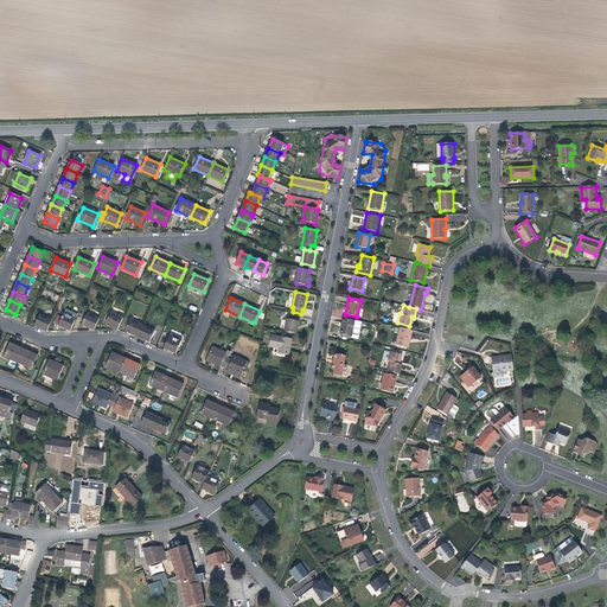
[(58,326),(70,331),(77,315),(66,310),(64,314),(63,314),(62,318),(58,326)]
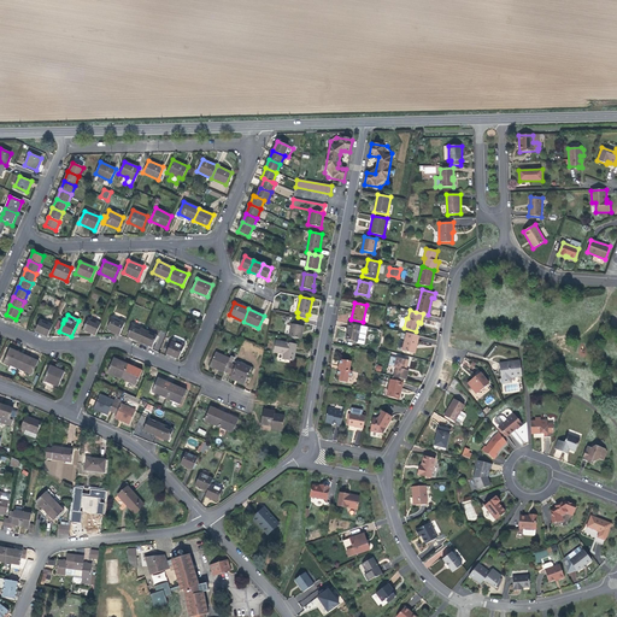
[(107,329),(119,335),(125,323),(112,317),(107,329)]
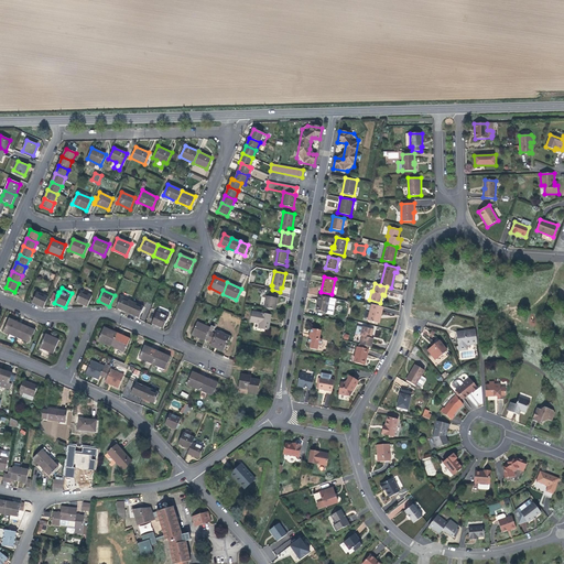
[(85,305),(87,307),(93,295),(80,291),(76,302),(85,305)]
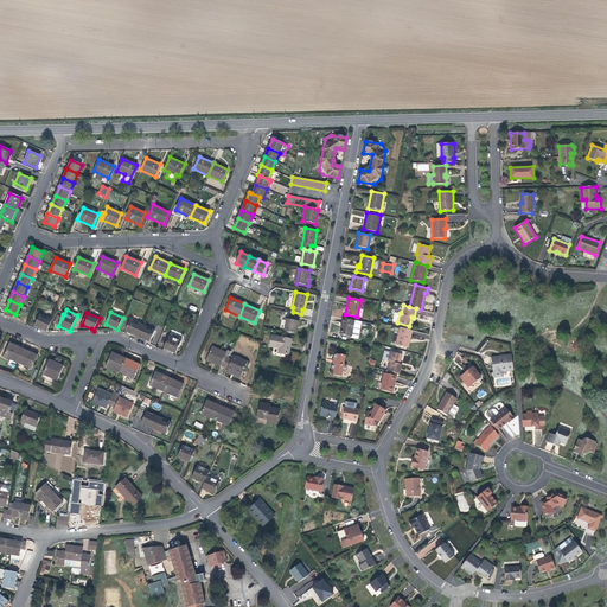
[(34,327),(46,332),(52,320),(39,314),(34,327)]
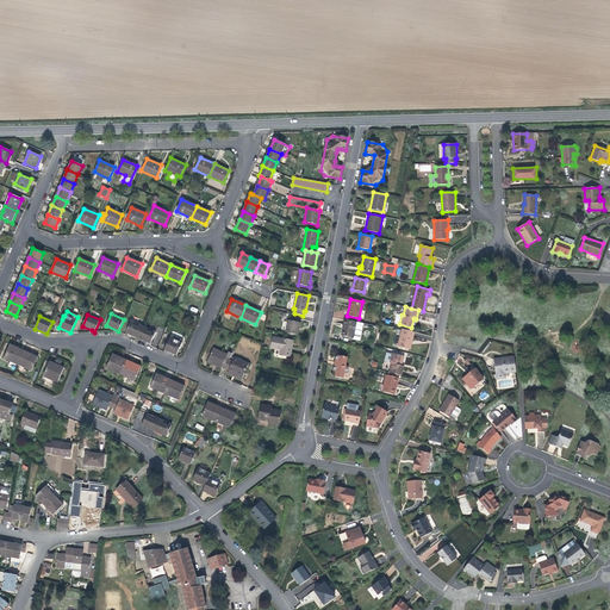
[(354,338),(356,322),(344,319),(342,336),(354,338)]
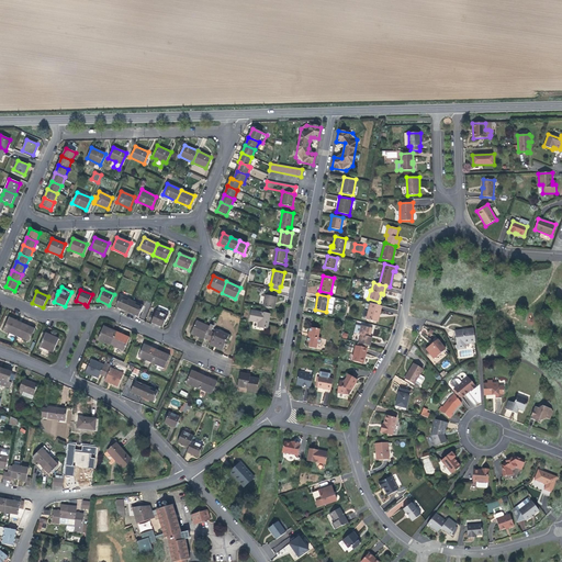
[(127,312),(132,301),(121,295),(116,307),(127,312)]
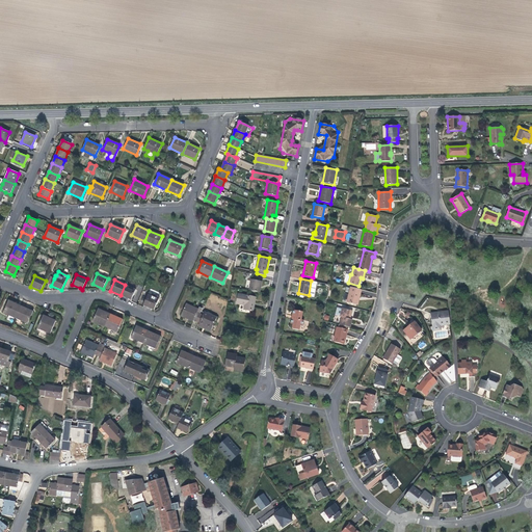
[(249,291),(260,293),(263,282),(251,280),(249,291)]
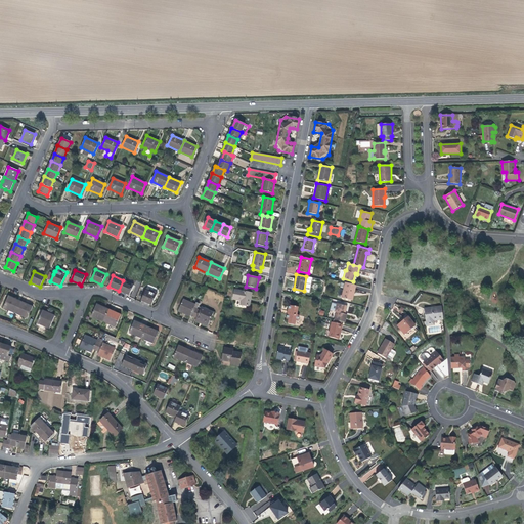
[(134,285),(123,280),(119,291),(129,296),(134,285)]
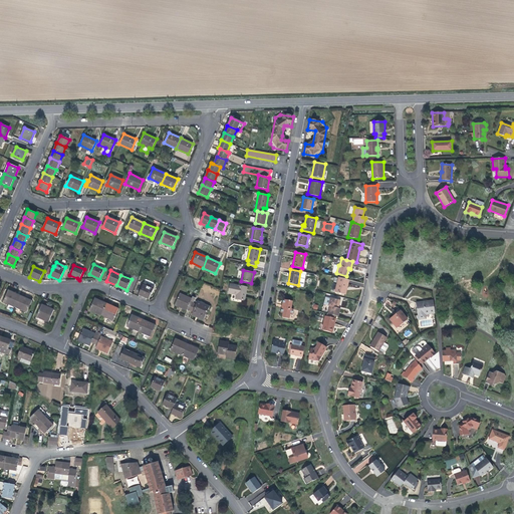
[(349,280),(338,277),(335,292),(345,295),(349,280)]
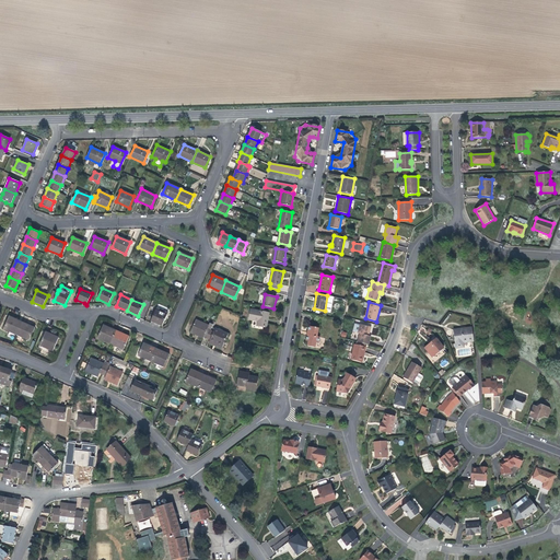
[(158,307),(151,322),(162,326),(168,313),(158,307)]
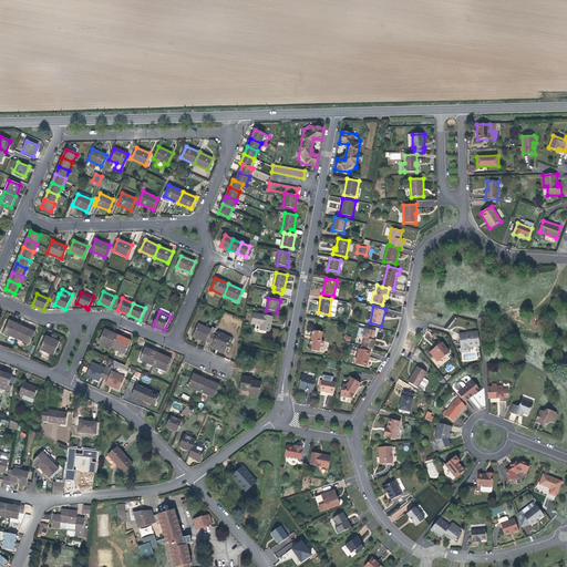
[(260,326),(260,328),(260,330),(270,332),(270,330),(272,322),(270,322),(271,317),(255,313),(253,323),(260,326)]
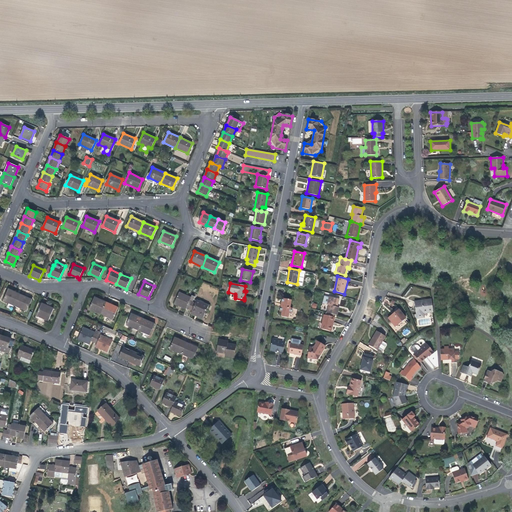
[(15,306),(20,294),(8,289),(3,301),(15,306)]
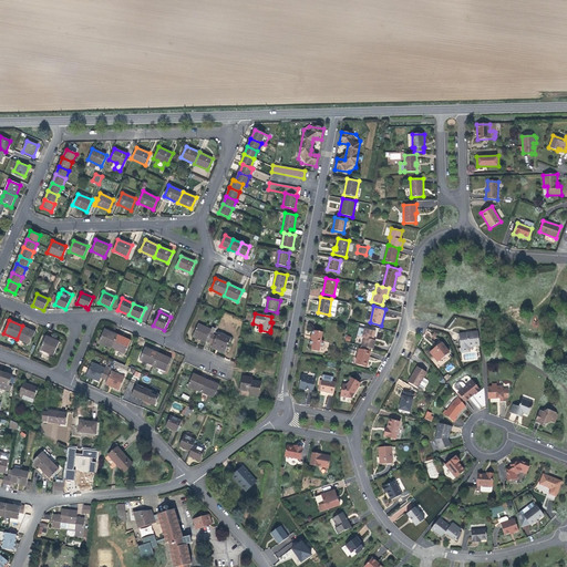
[(206,342),(209,343),(213,334),(215,329),(212,328),(212,329),(198,323),(193,337),(205,343),(206,342)]
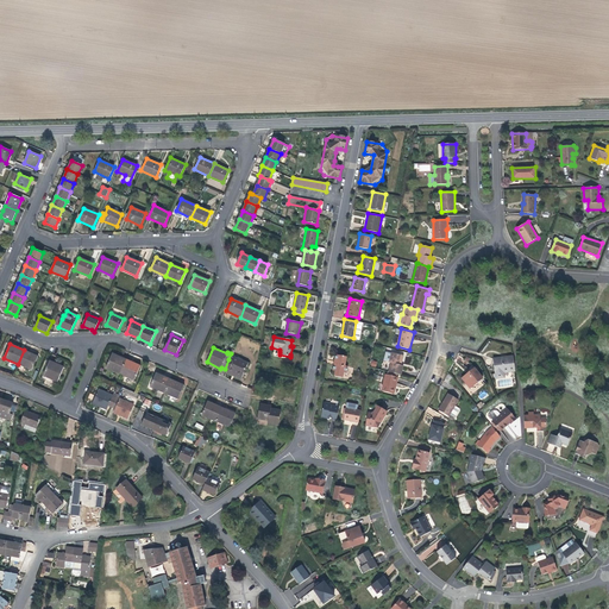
[(38,356),(24,350),(18,364),(32,370),(38,356)]
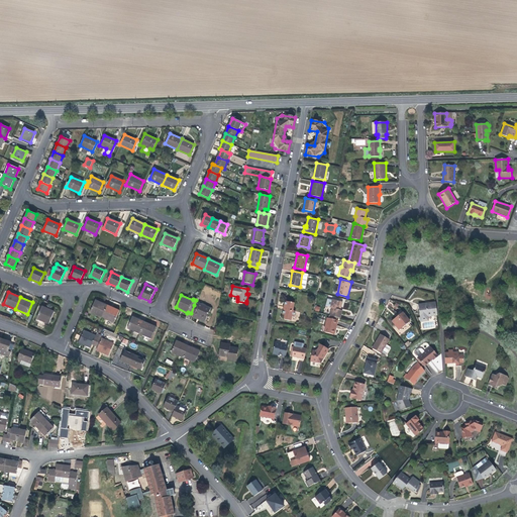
[(340,310),(342,302),(332,299),(330,308),(332,308),(330,315),(340,318),(342,310),(340,310)]
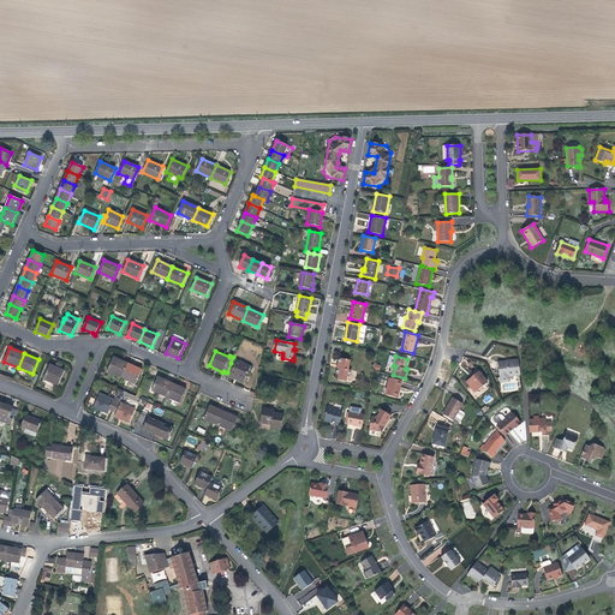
[(121,377),(127,363),(113,357),(107,371),(121,377)]
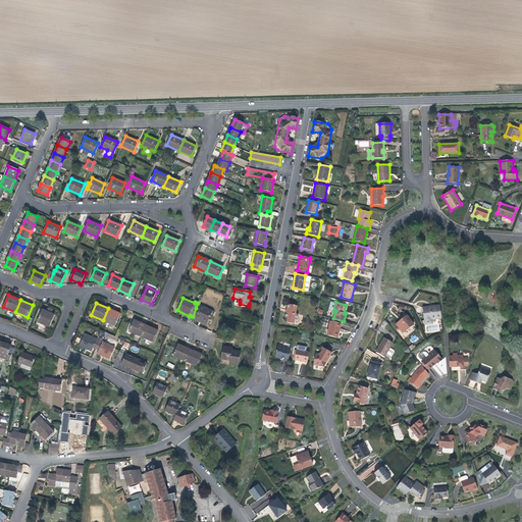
[(296,314),(298,306),(288,304),(286,309),(289,309),(289,313),(285,313),(284,320),(286,320),(286,322),(294,323),(295,319),(297,319),(298,314),(296,314)]
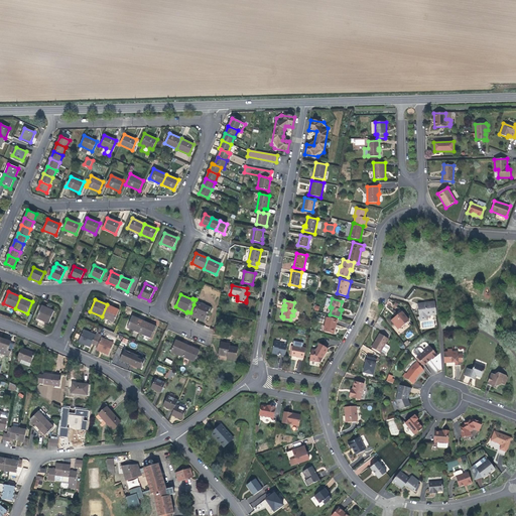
[(434,301),(417,304),(419,320),(427,319),(426,315),(436,314),(434,301)]
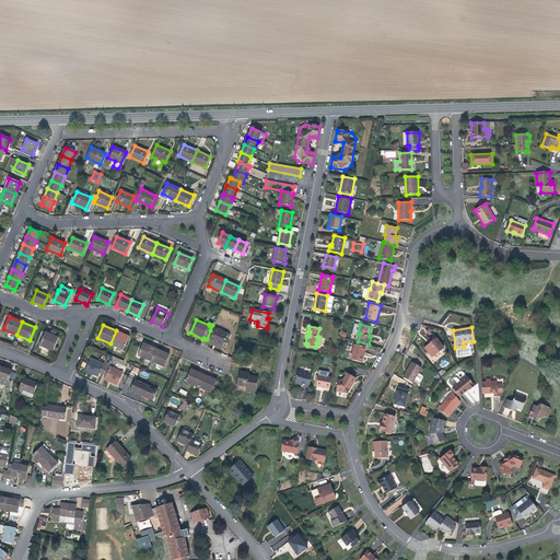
[(210,330),(207,339),(209,340),(209,341),(222,347),(229,334),(216,328),(213,331),(210,330)]
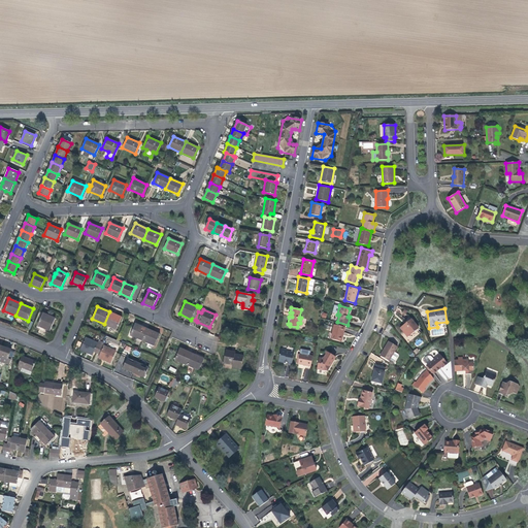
[(122,318),(109,311),(104,324),(117,330),(122,318)]
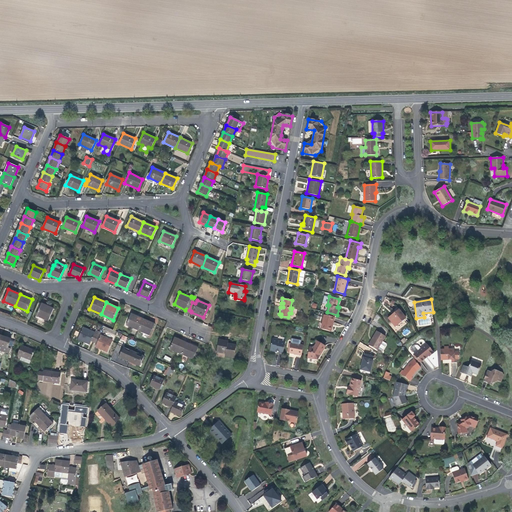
[(42,303),(36,315),(48,321),(53,309),(42,303)]
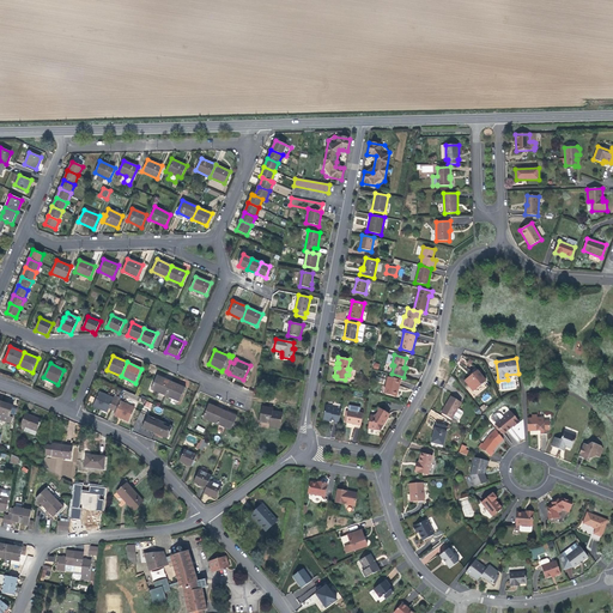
[(486,381),(478,371),(477,371),(466,381),(473,390),(486,381)]
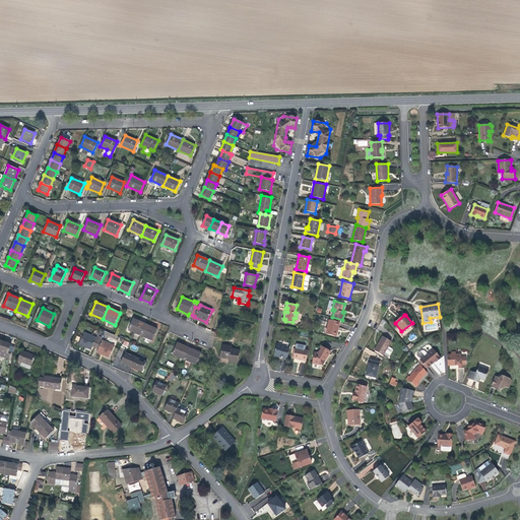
[(140,336),(145,323),(133,318),(128,330),(140,336)]
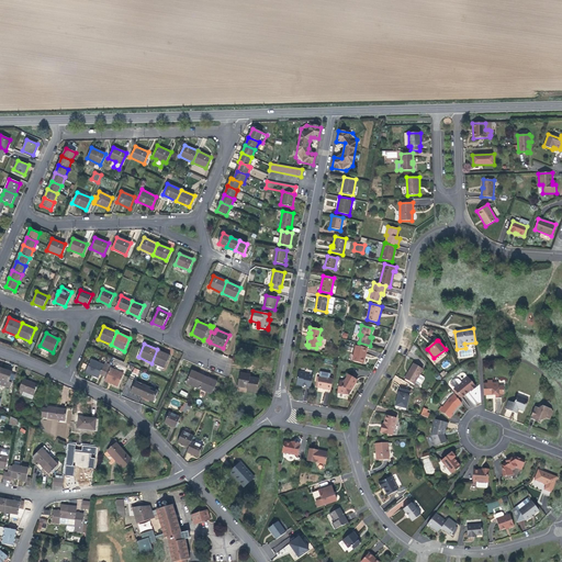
[(363,363),(367,348),(357,346),(352,361),(363,363)]
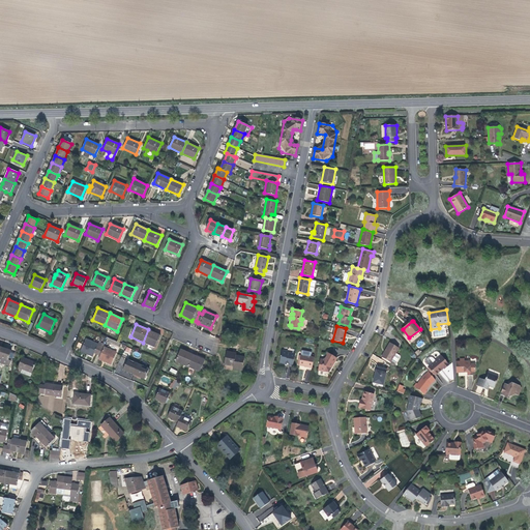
[(160,335),(148,329),(143,343),(154,348),(160,335)]
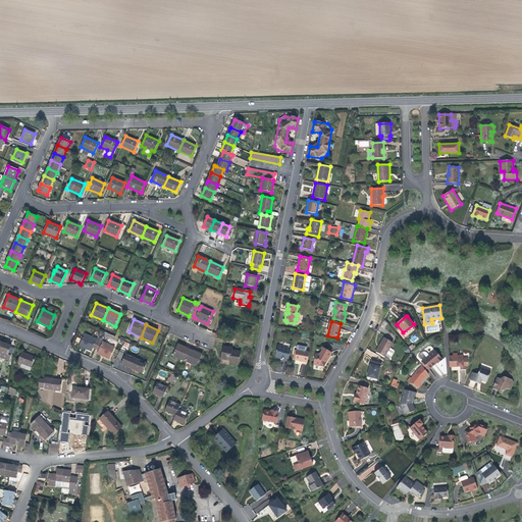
[(93,348),(96,349),(99,342),(96,341),(97,338),(85,333),(80,346),(91,351),(93,348)]
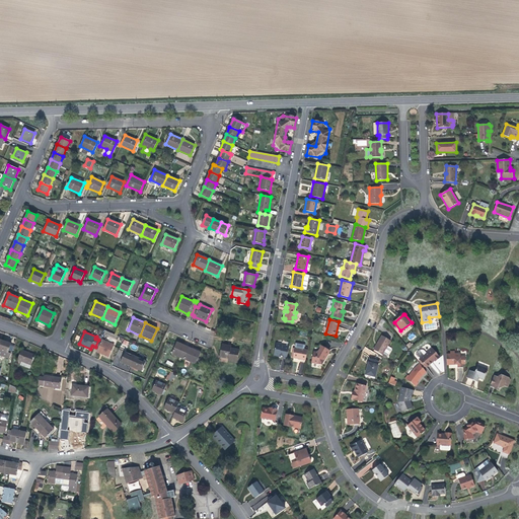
[(103,338),(100,336),(98,340),(95,347),(98,348),(96,352),(108,357),(114,345),(102,340),(103,338)]
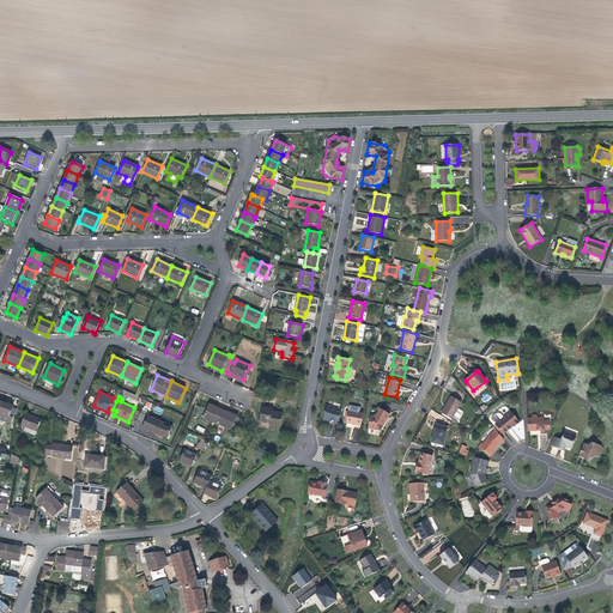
[(441,413),(451,419),(453,417),(459,420),(462,412),(462,411),(459,408),(461,402),(451,396),(441,413)]
